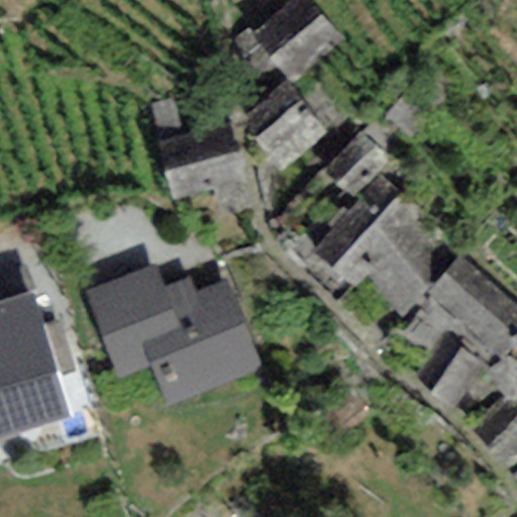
[(248,27),(231,41),(263,79),(276,69),(288,83),(340,38),(307,0),(293,0),(253,33),(248,27)]
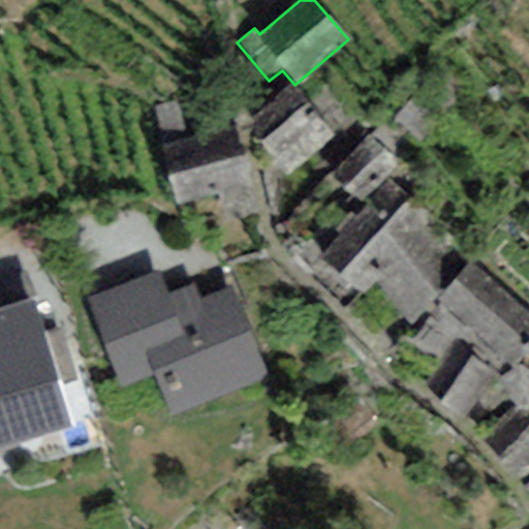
[(333,135),(290,85),(245,123),(287,174),(333,135)]
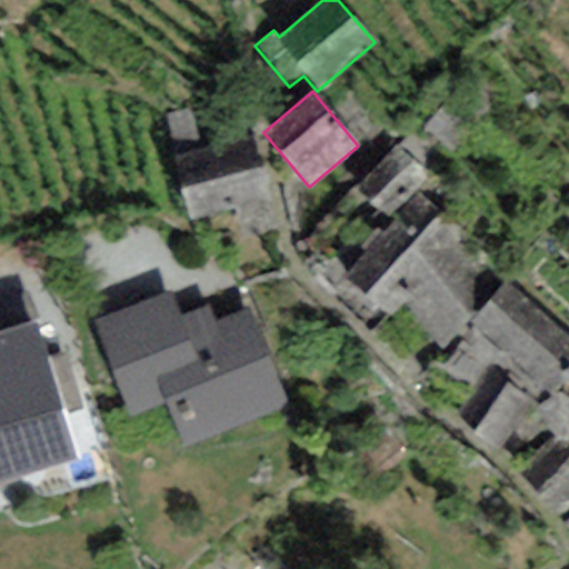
[(250,136),(170,156),(187,219),(266,199),(250,136)]
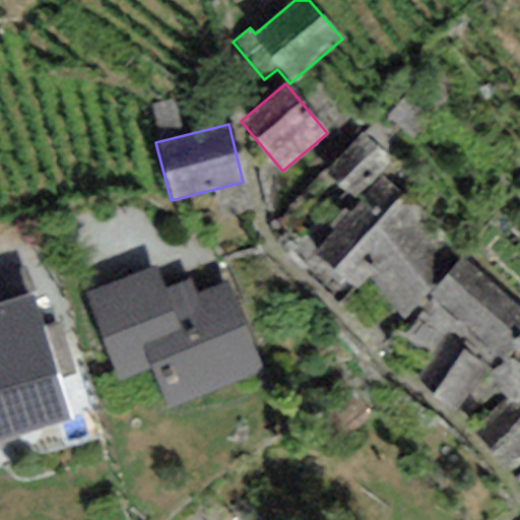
[(385,159),(362,135),(331,165),(355,189),(385,159)]
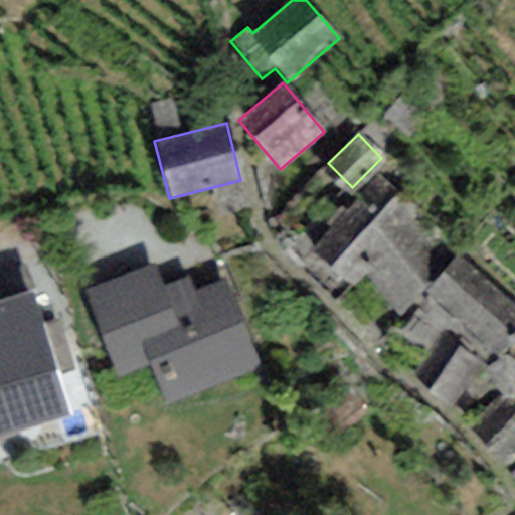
[(363,275),(401,315),(453,256),(379,175),(313,250),(353,288),(363,275)]
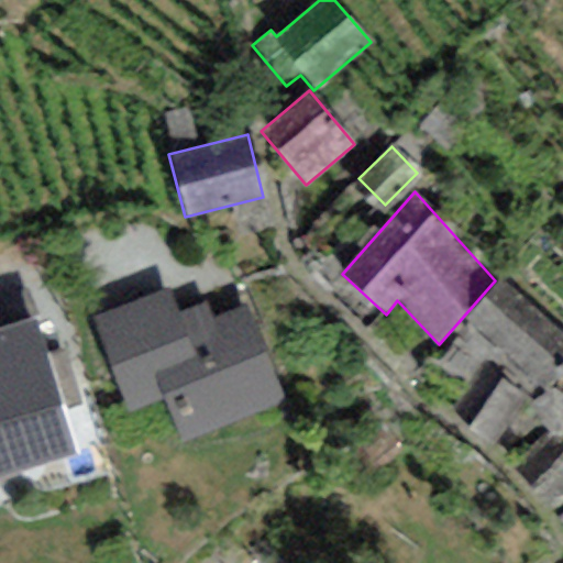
[(562,340),(503,283),(473,313),(534,373),(562,342),(562,340)]
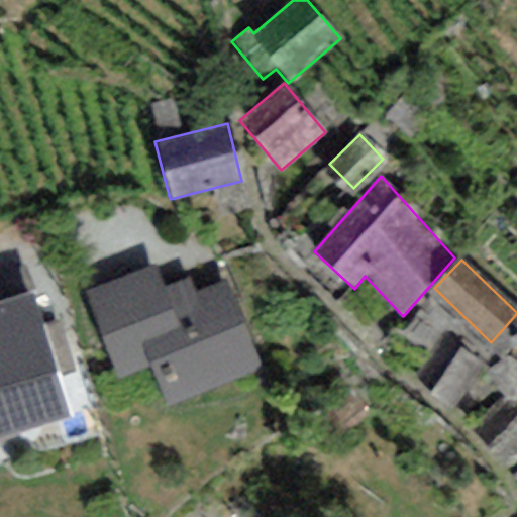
[(260,371),(231,288),(167,311),(156,281),(92,303),(120,384),(165,368),(176,399),(260,371)]
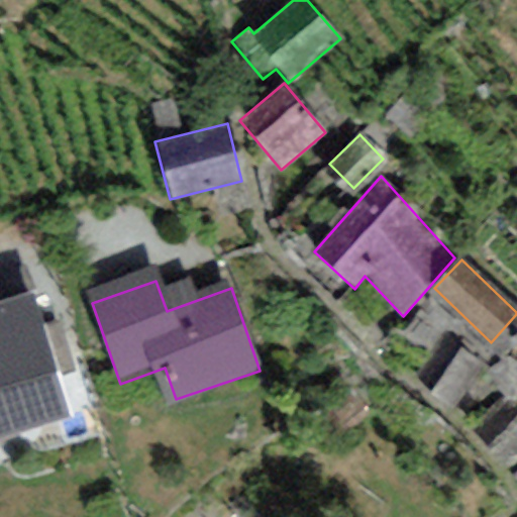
[(58,379),(33,300),(0,309),(0,436),(11,433),(0,396),(58,379)]
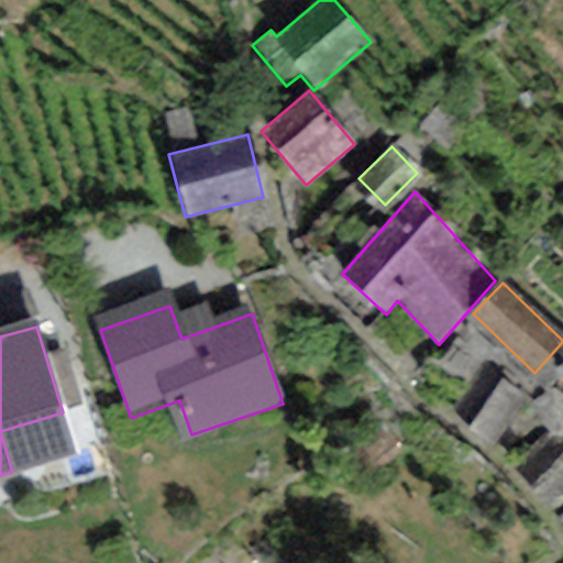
[(519,398),(484,372),(459,405),(494,431),(519,398)]
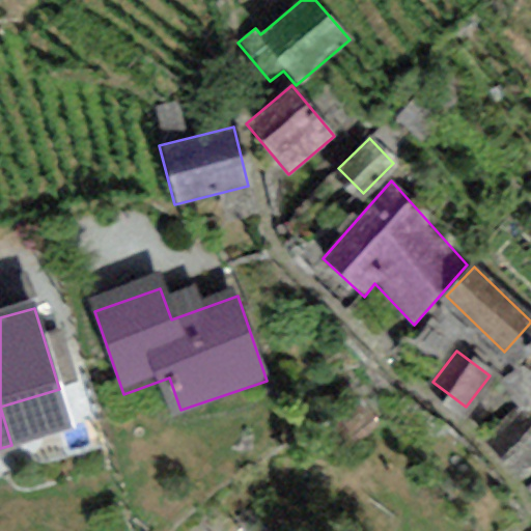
[(530,419),(523,411),(485,445),(516,478),(530,464),(530,419)]
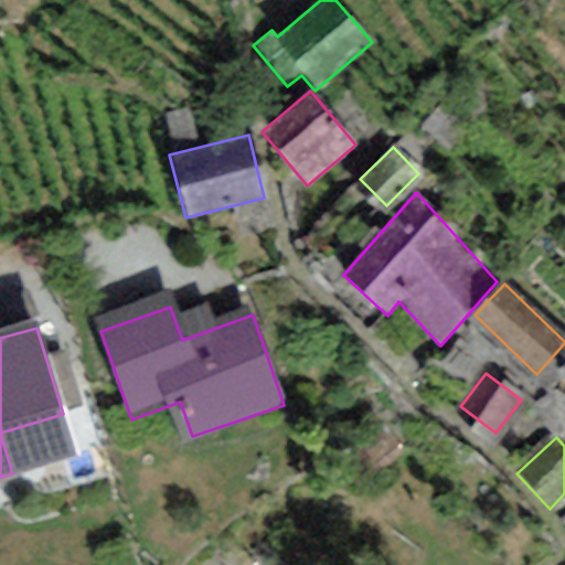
All buildings are outlined.
